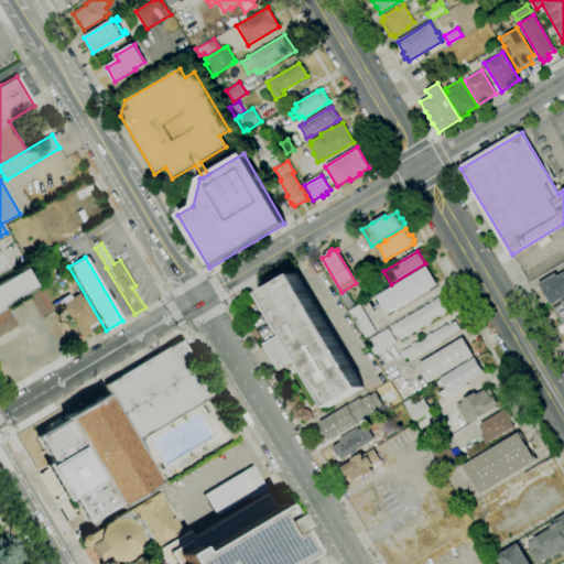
[(387,315),(376,296),(426,267),(437,285),(430,290),(430,291),(396,312),(394,310),(387,315)]
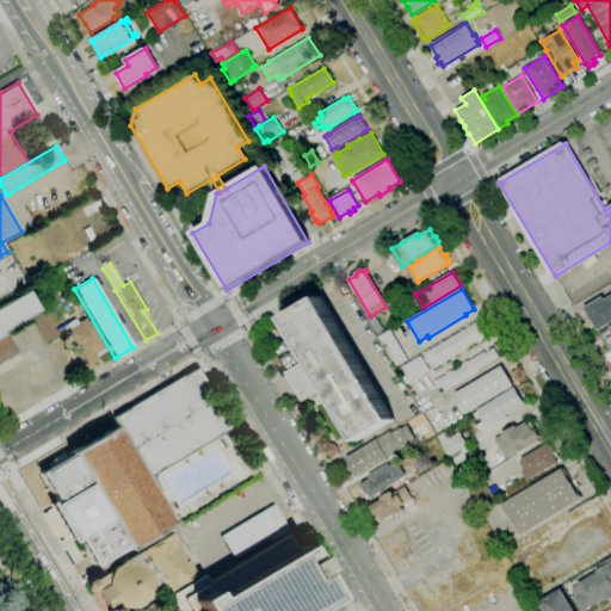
[(0,338),(0,306),(26,291),(38,312),(1,333),(2,337),(0,338)]
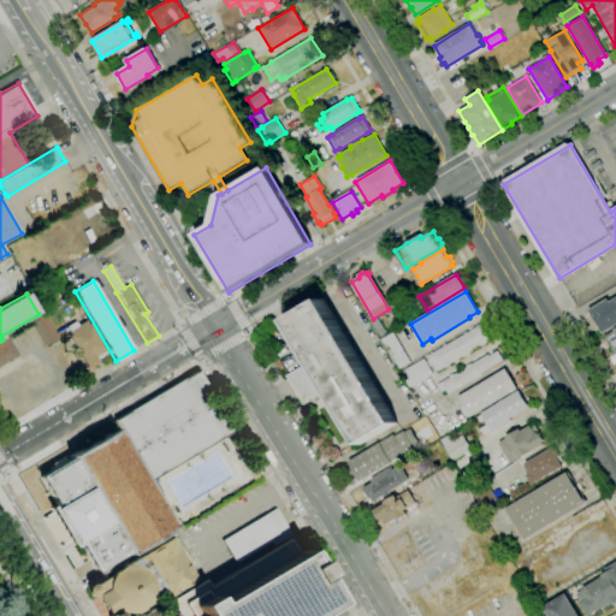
[(615,325),(602,335),(587,311),(606,298),(609,302),(615,297),(615,325)]
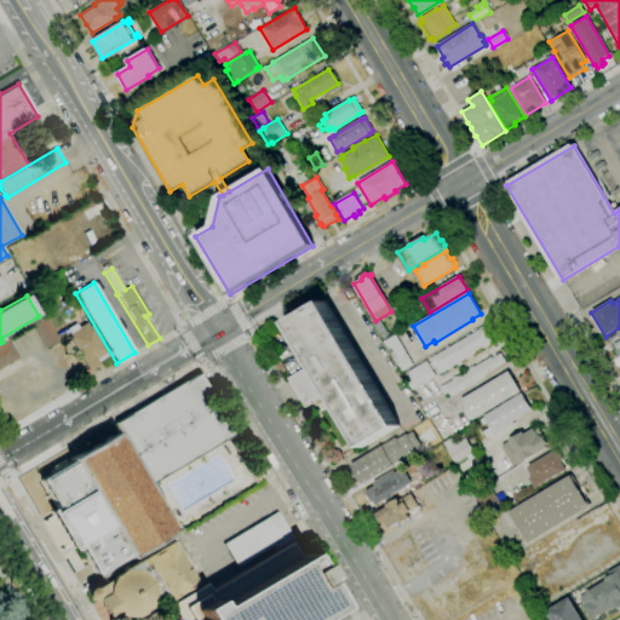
[(362,448),(331,394),(314,365),(288,322),(325,302),(399,426),(362,448)]
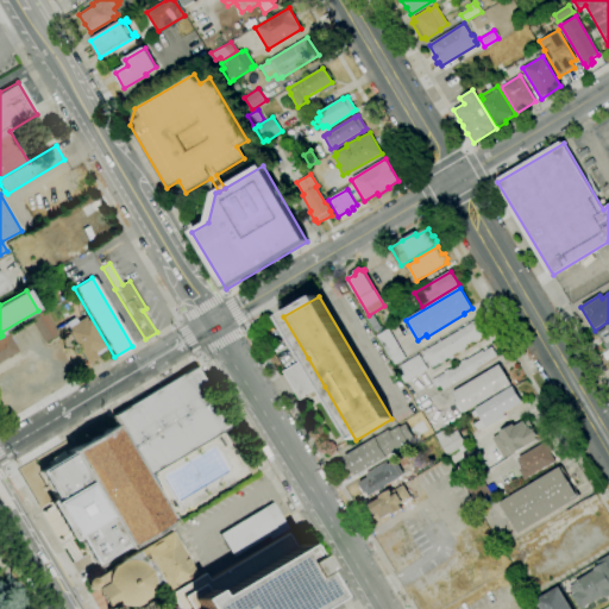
[(44,311),(56,333),(39,341),(29,319),(44,311)]
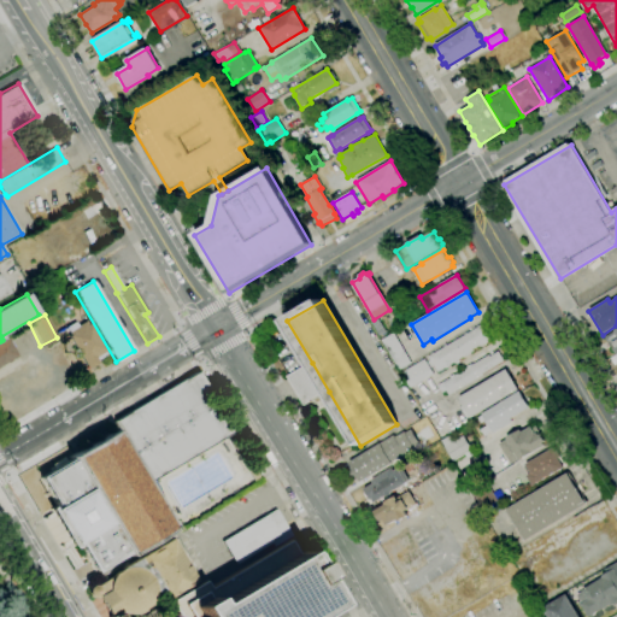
[(378,336),(370,323),(377,318),(386,331),(378,336)]
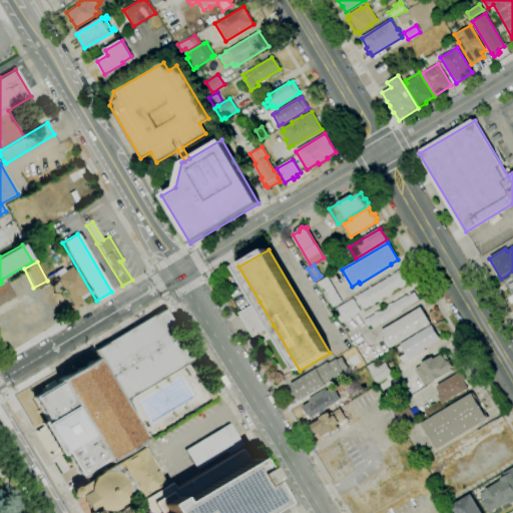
[(72,308),(65,296),(64,297),(61,291),(62,290),(56,281),(59,279),(55,272),(62,268),(64,271),(71,267),(73,270),(74,270),(88,292),(86,293),(88,296),(79,301),(80,303),(72,308)]
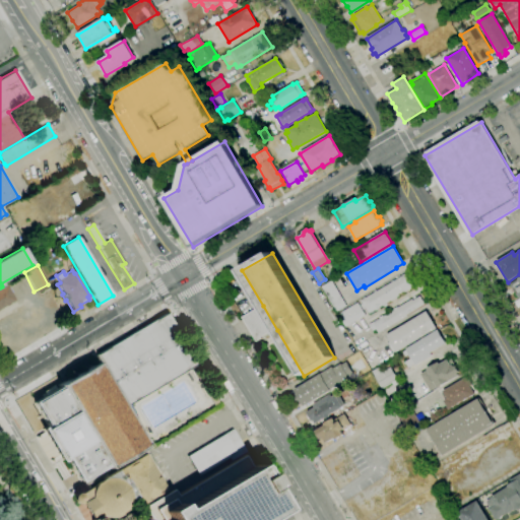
[(345,327),(337,315),(358,303),(359,306),(362,304),(360,301),(406,273),(414,287),(404,293),(403,291),(398,295),(399,296),(386,304),(387,305),(383,307),(382,306),(379,308),(379,309),(376,311),(375,310),(369,314),(366,309),(363,311),(365,316),(345,327)]
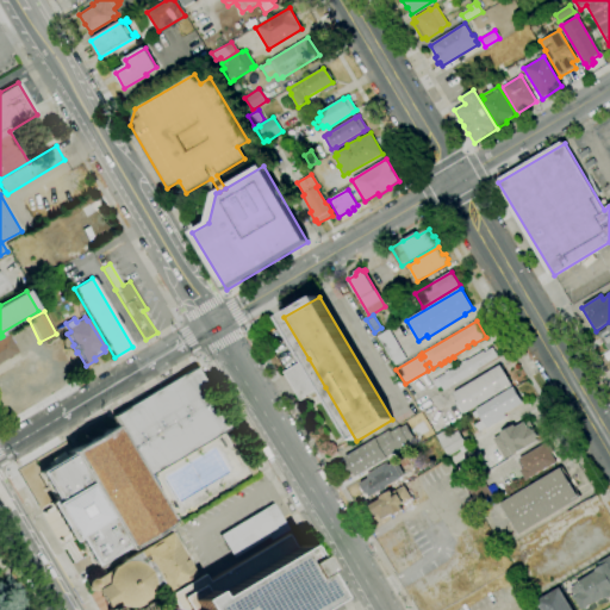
[(609,349),(608,352),(597,334),(609,325),(609,349)]
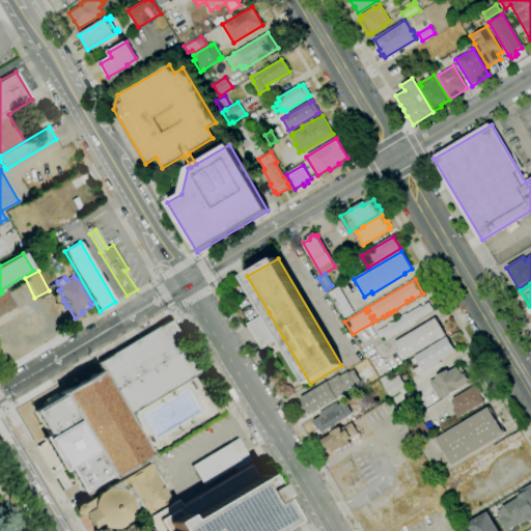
[(343,319),(328,292),(338,286),(354,313),(343,319)]
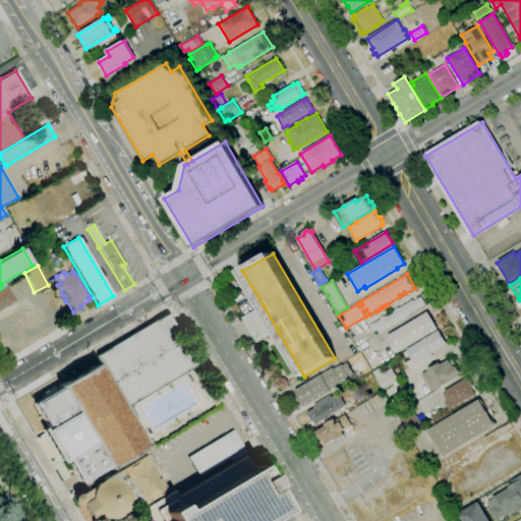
[(0,290),(7,286),(16,301),(10,304),(10,305),(7,307),(6,306),(0,309),(0,290)]
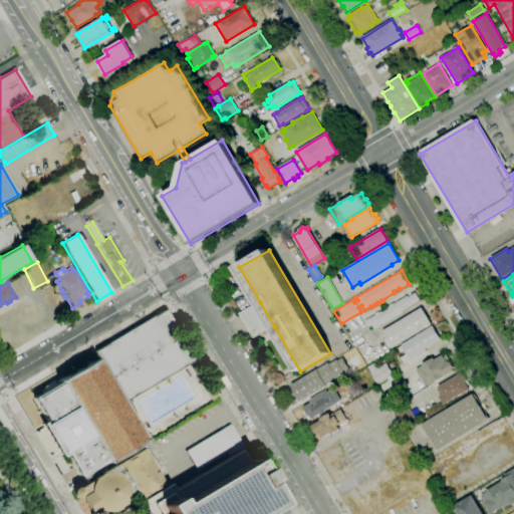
[(372,330),(370,326),(367,327),(364,321),(389,306),(389,305),(393,303),(393,304),(407,296),(408,297),(415,293),(420,301),(402,311),(403,312),(372,330)]
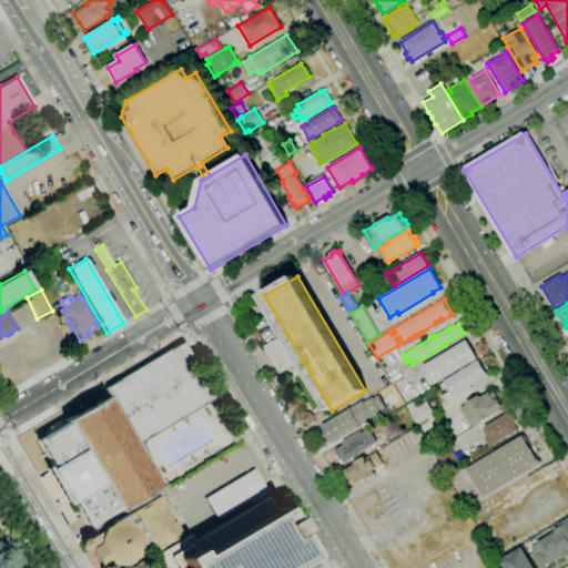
[(303,361),(281,374),(264,347),(287,334),(303,361)]
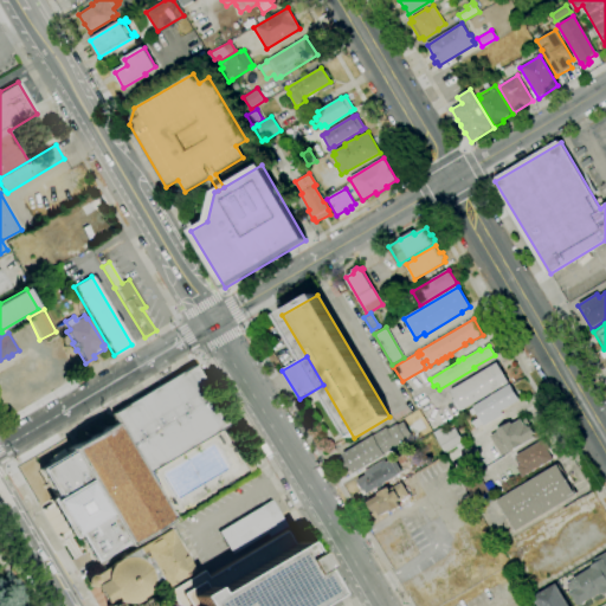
[(462,411),(450,391),(497,363),(509,384),(462,411)]
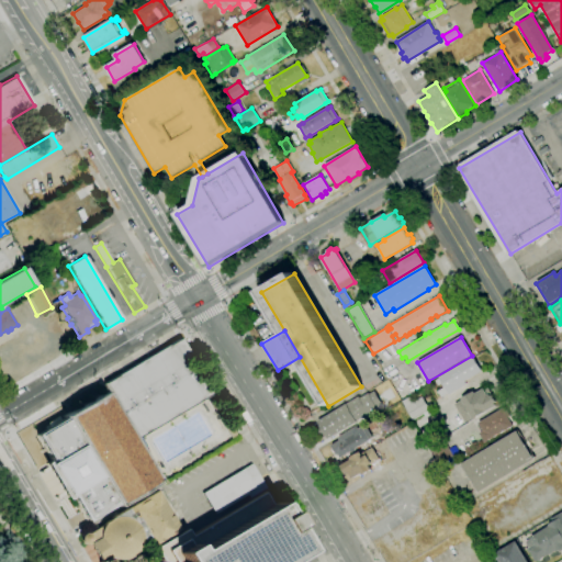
[(103,392),(100,385),(180,338),(213,393),(133,440),(103,392)]
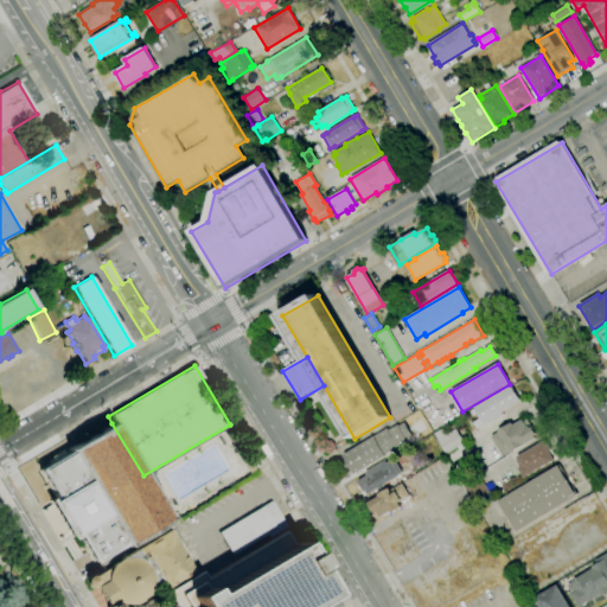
[(477,429),(474,426),(473,426),(472,423),(479,419),(473,408),(510,385),(521,401),(502,413),(504,415),(485,427),(484,425),(477,429)]
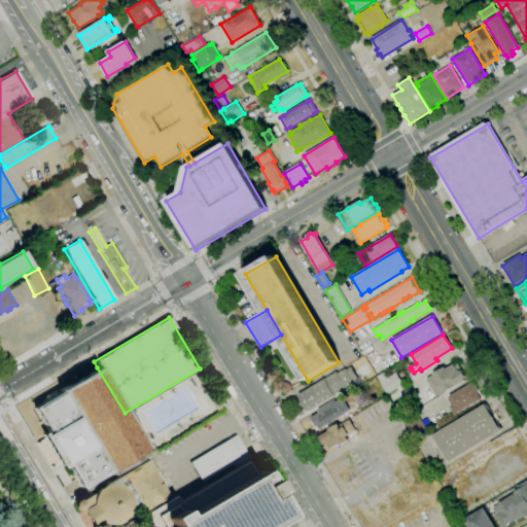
[(435,396),(426,380),(432,376),(431,375),(444,367),(445,370),(454,364),(454,365),(457,364),(460,370),(459,370),(460,372),(462,371),(466,378),(464,379),(465,381),(444,393),(443,392),(435,396)]
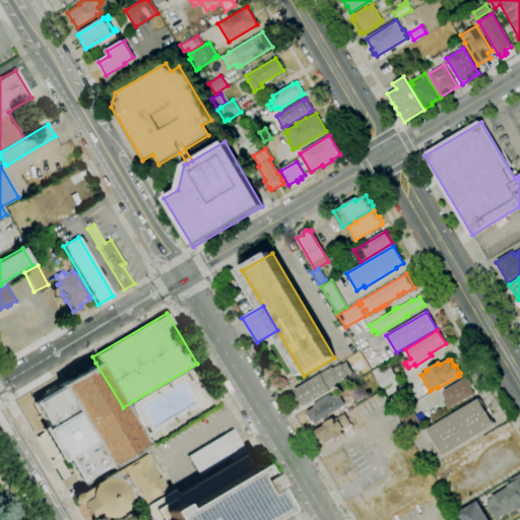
[(31,402),(58,387),(57,385),(66,380),(95,363),(123,407),(145,446),(107,469),(106,467),(79,482),(66,459),(62,462),(61,463),(51,446),(42,431),(41,429),(46,426),(31,402)]
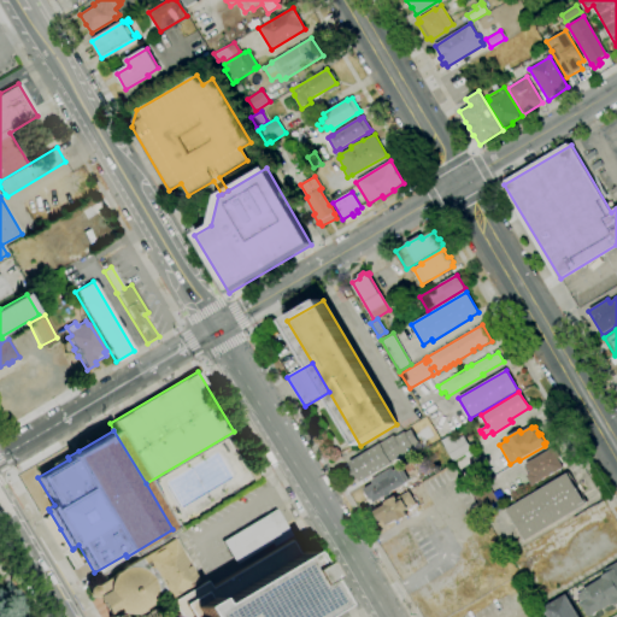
[(359,482),(358,479),(354,480),(347,469),(351,466),(348,463),(393,436),(394,438),(404,432),(405,434),(411,430),(421,446),(359,482)]
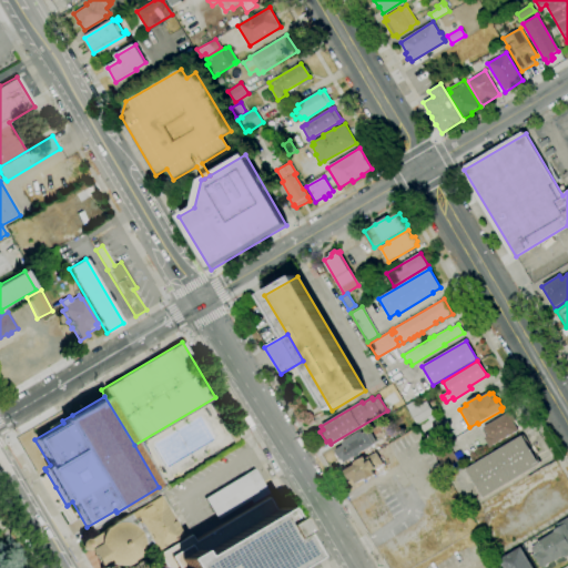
[(417,425),(406,406),(414,401),(416,405),(417,404),(418,406),(425,402),(430,411),(434,408),(437,413),(417,425)]
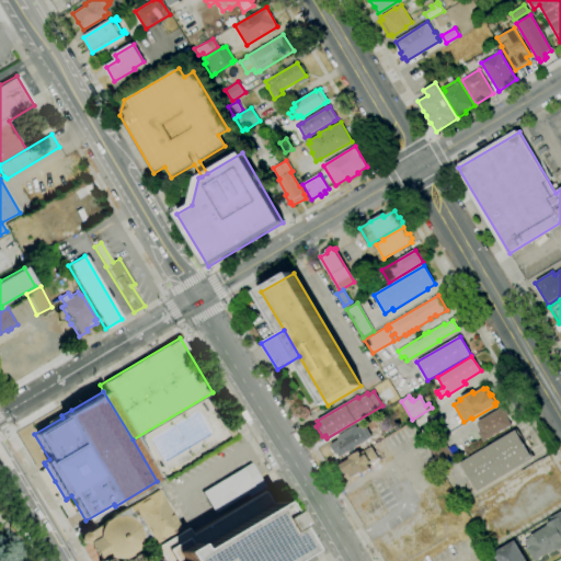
[(483,443),(478,433),(482,431),(478,422),(505,407),(511,415),(507,416),(513,425),(483,443)]
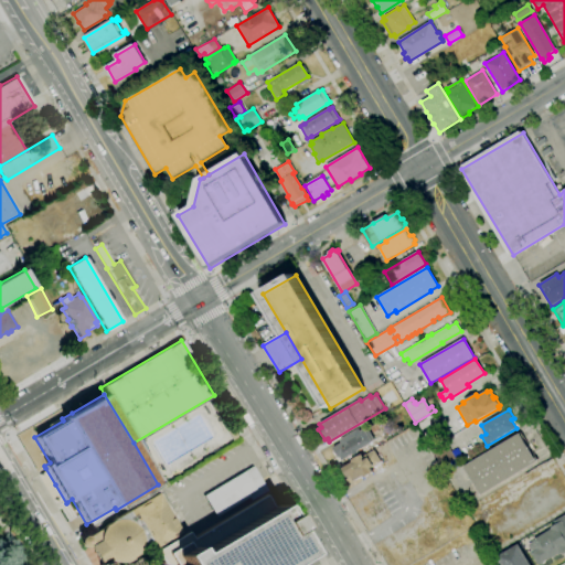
[(342,461),(340,458),(339,458),(333,448),(341,443),(340,440),(359,428),(361,432),(364,429),(364,430),(368,428),(375,440),(372,441),(372,443),(358,451),(358,454),(354,456),(352,455),(342,461)]
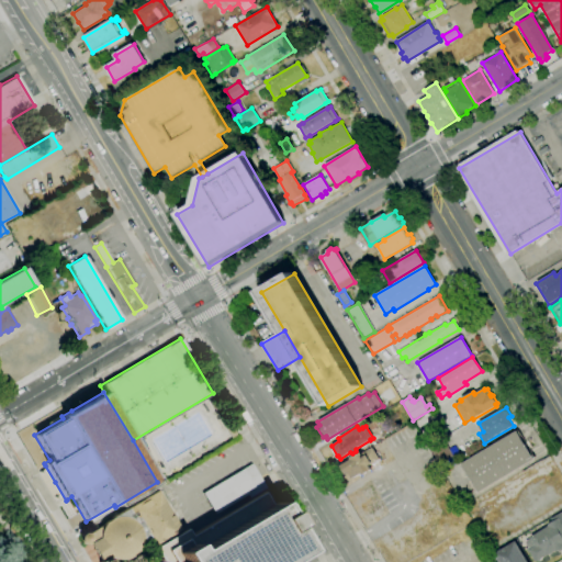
[(479,493),(461,464),(517,430),(535,459),(479,493)]
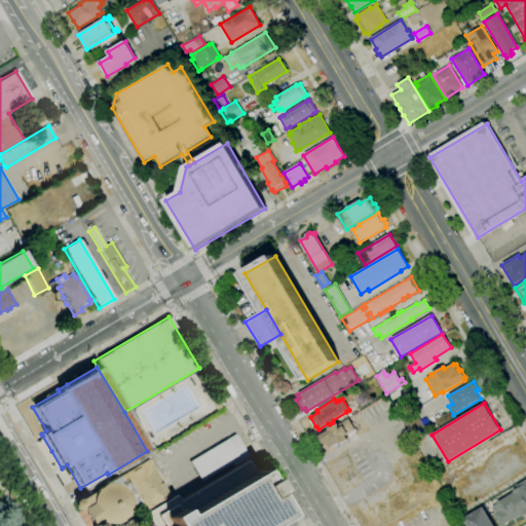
[(413,434),(405,421),(416,414),(424,427),(413,434)]
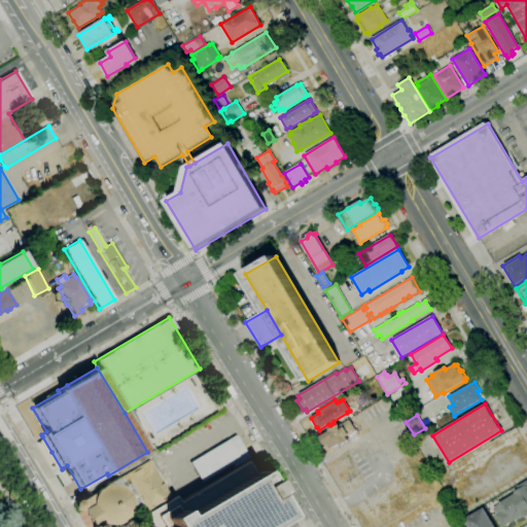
[(330,450),(327,444),(324,446),(319,437),(329,431),(328,429),(338,424),(339,426),(349,420),(355,431),(346,436),(349,441),(341,446),(340,445),(330,450)]
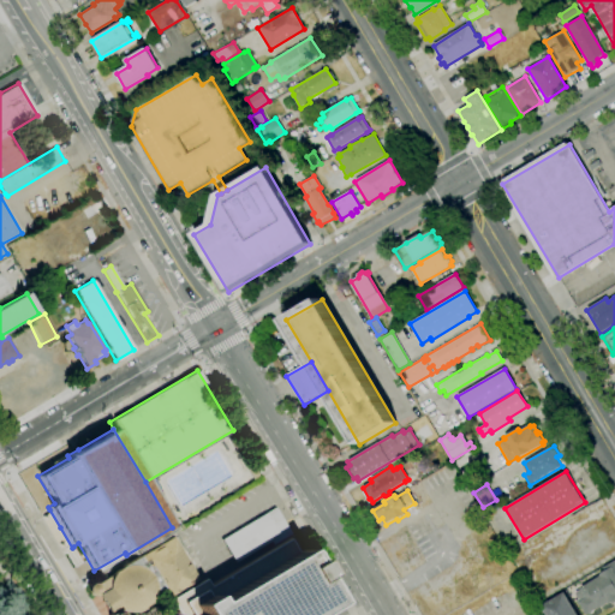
[(236,562),(221,539),(276,507),(291,530),(236,562)]
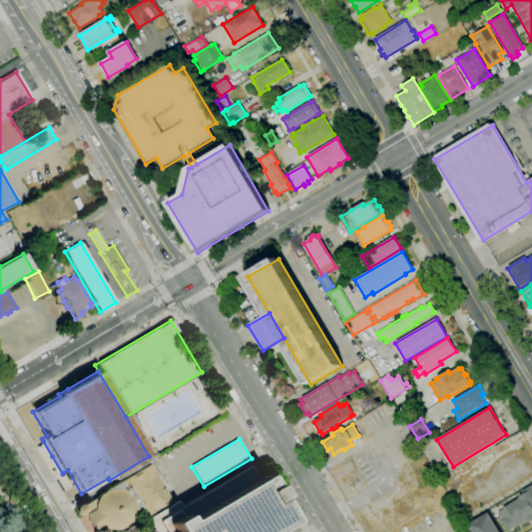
[(97,497),(98,497),(98,496),(99,495),(100,494),(101,493),(102,493),(102,491),(103,491),(104,491),(105,490),(120,481),(120,482),(149,464),(163,486),(167,491),(166,493),(170,500),(140,519),(136,512),(133,514),(133,515),(133,516),(132,517),(132,519),(131,520),(131,521),(130,521),(130,522),(130,523),(129,523),(128,524),(127,525),(126,526),(125,526),(125,527),(124,527),(123,528),(122,528),(121,529),(120,529),(118,529),(117,530),(116,530),(115,530),(114,530),(113,530),(112,530),(111,530),(110,530),(109,529),(108,529),(107,529),(106,528),(105,528),(104,528),(102,529),(104,531),(94,531),(95,531),(90,523),(85,515),(84,515),(83,515),(82,515),(81,515),(80,515),(80,514),(79,514),(78,513),(78,512),(77,511),(77,510),(77,509),(78,508),(78,507),(79,506),(80,506),(81,505),(82,505),(83,505),(97,497)]
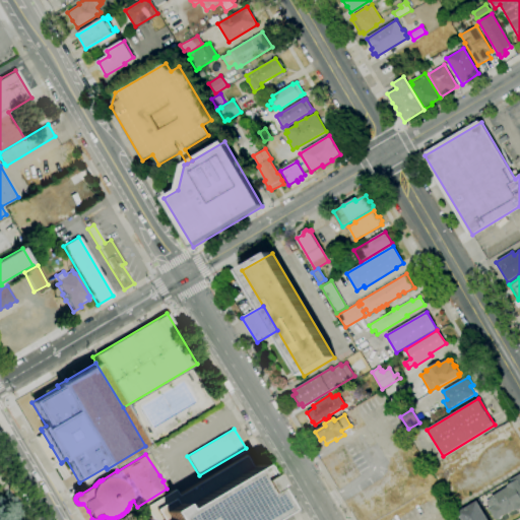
[(154,519),(149,519),(142,507),(171,490),(175,496),(242,456),(249,466),(251,464),(258,474),(261,472),(269,485),(265,488),(272,500),(278,510),(275,511),(278,517),(272,519),(154,519)]
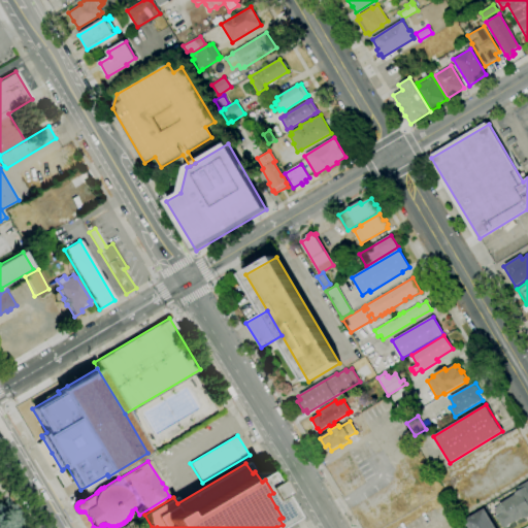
[(504,527),(498,518),(496,519),(495,517),(497,516),(493,509),(499,505),(499,504),(516,495),(515,494),(520,491),(518,488),(527,481),(527,515),(522,519),(522,518),(504,527)]
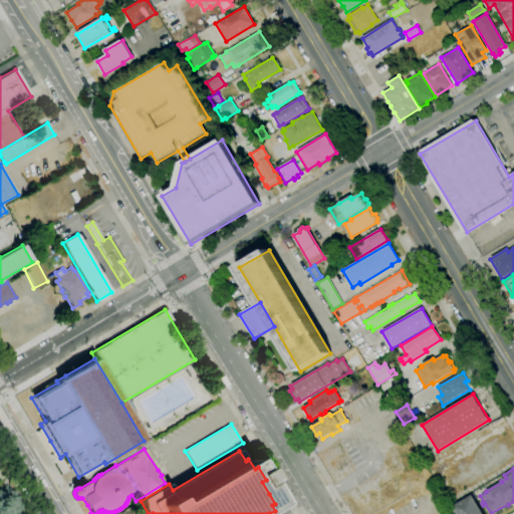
[(456,513),(452,506),(472,495),(483,513),(456,513)]
